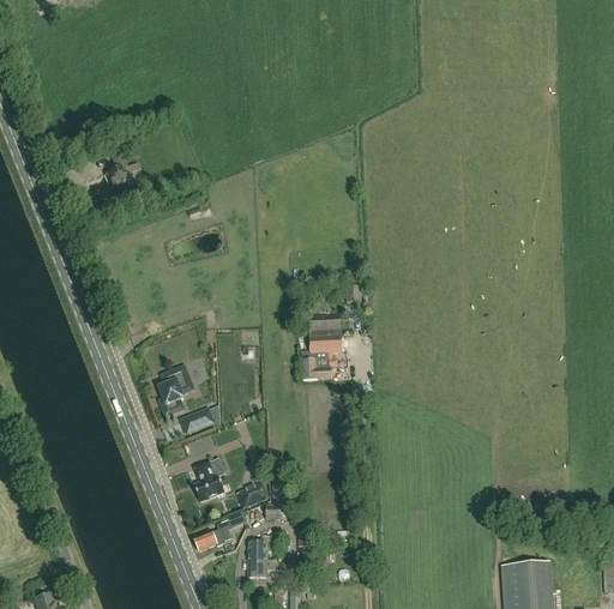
[(118,196),(133,190),(125,167),(127,166),(122,154),(112,157),(115,169),(107,173),(113,187),(114,187),(118,196)]
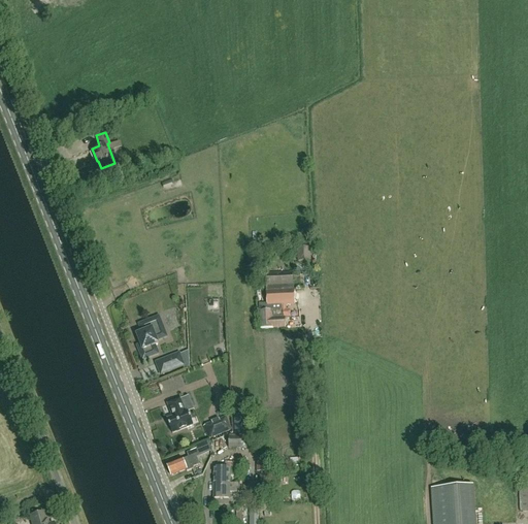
[(298,258),(310,257),(309,244),(297,246),(298,258)]
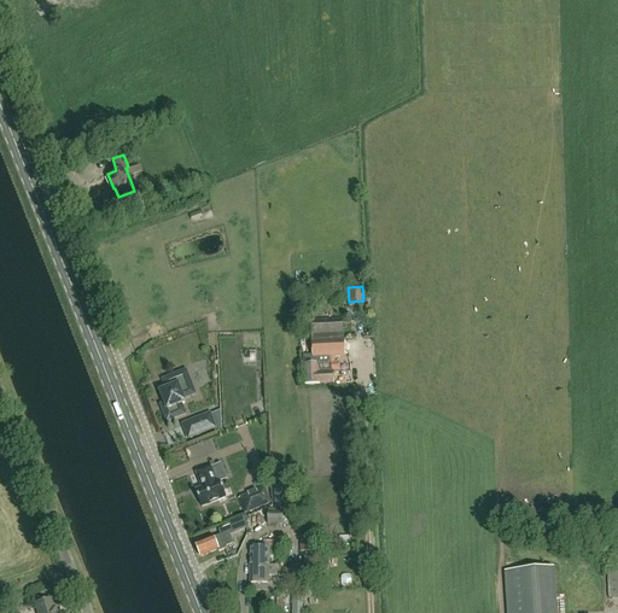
[(313,354),(303,354),(303,361),(304,380),(320,380),(334,379),(333,368),(339,368),(339,357),(334,357),(334,352),(344,352),(342,315),(312,317),(313,354)]
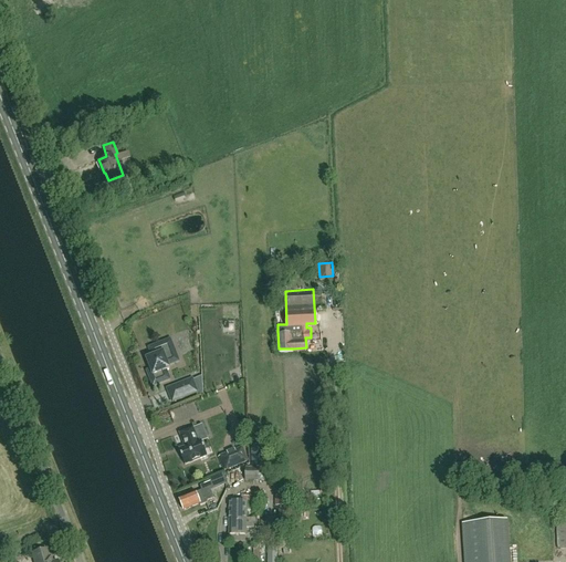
[(154,383),(170,376),(166,366),(170,365),(169,362),(179,357),(170,336),(149,344),(153,353),(147,355),(153,371),(149,372),(154,383)]
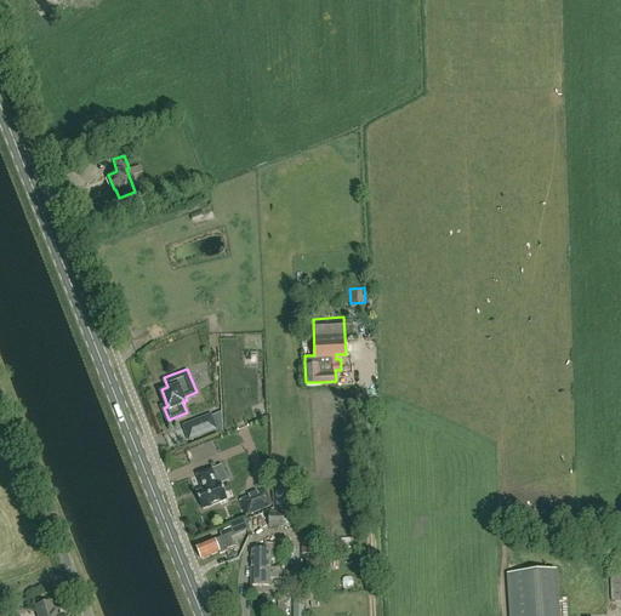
[(211,412),(184,422),(189,437),(217,426),(211,412)]
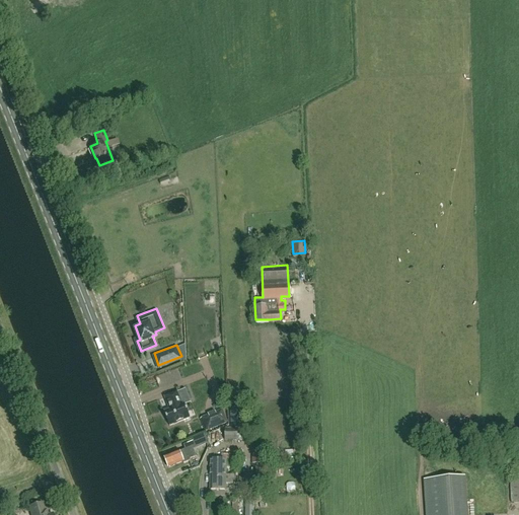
[(171,407),(164,410),(169,423),(190,415),(184,401),(182,402),(176,389),(165,394),(169,405),(171,407)]
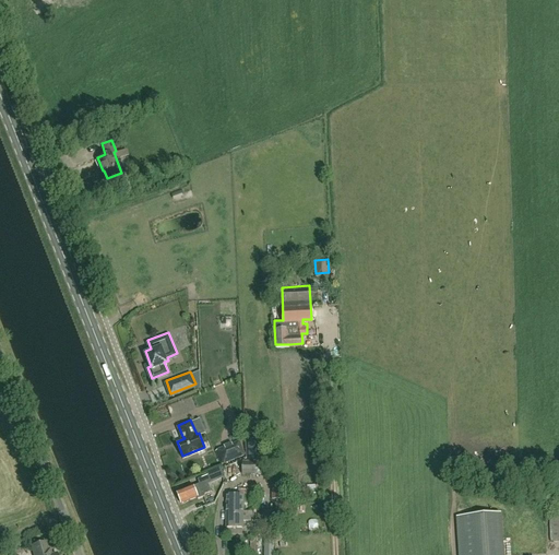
[(244,452),(238,439),(218,448),(223,460),(244,452)]
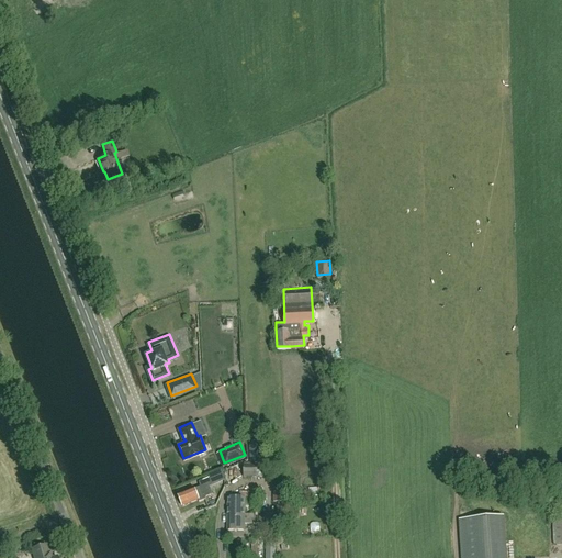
[(257,475),(257,461),(244,460),(244,473),(257,475)]
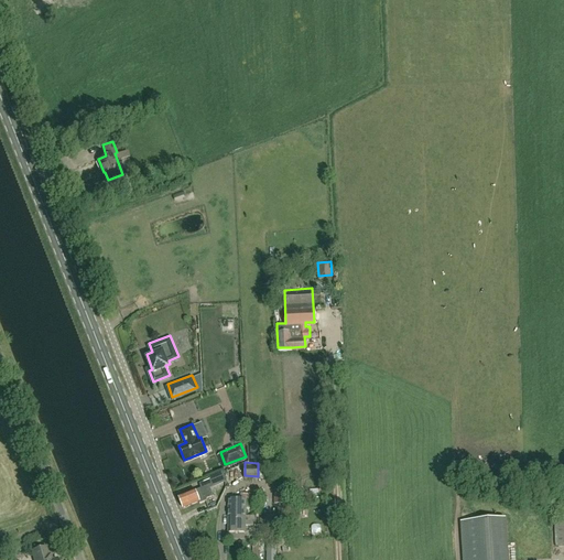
[(202,485),(179,495),(183,505),(198,498),(199,501),(207,498),(206,496),(214,493),(210,486),(226,480),(225,478),(224,469),(209,474),(209,476),(199,481),(202,485)]
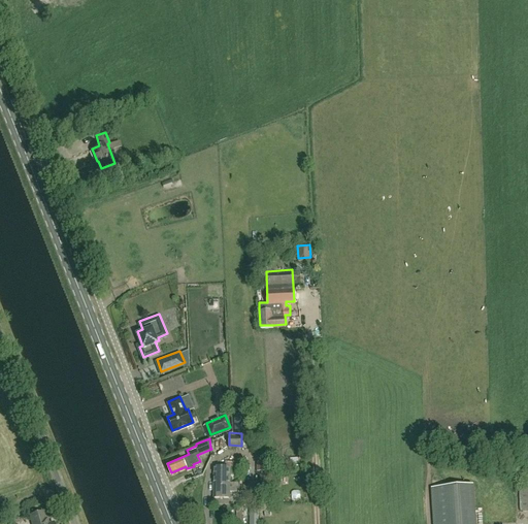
[(225,459),(225,465),(212,465),(212,496),(229,496),(229,488),(236,488),(236,481),(229,481),(229,475),(236,473),(236,470),(242,470),(242,459),(225,459)]
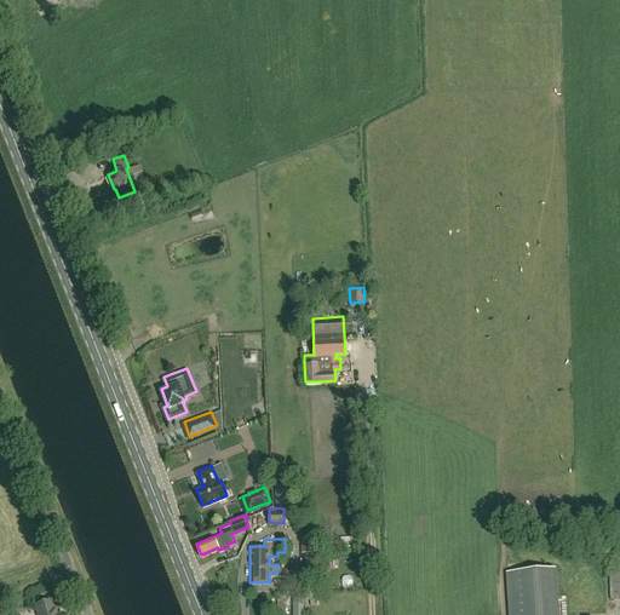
[(509,614),(558,614),(556,565),(506,569),(509,614)]
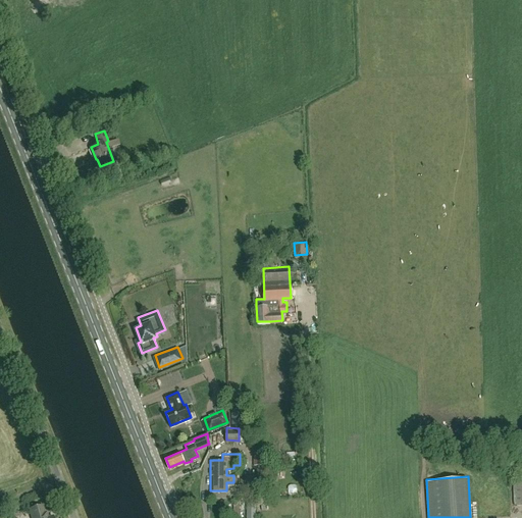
[(514,504),(521,503),(521,479),(513,479),(514,504)]
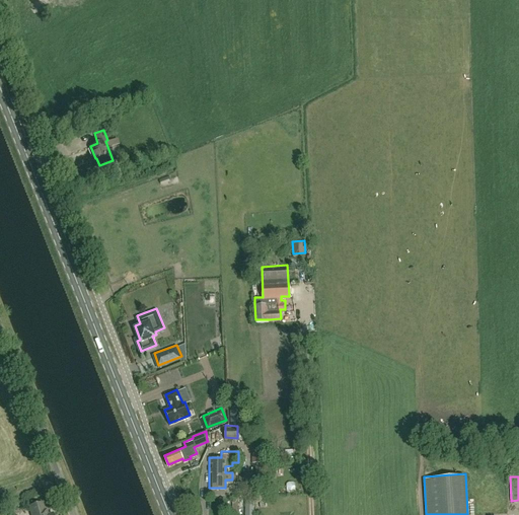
[(31,514),(53,514),(53,511),(49,512),(47,506),(44,507),(43,500),(28,504),(31,514)]
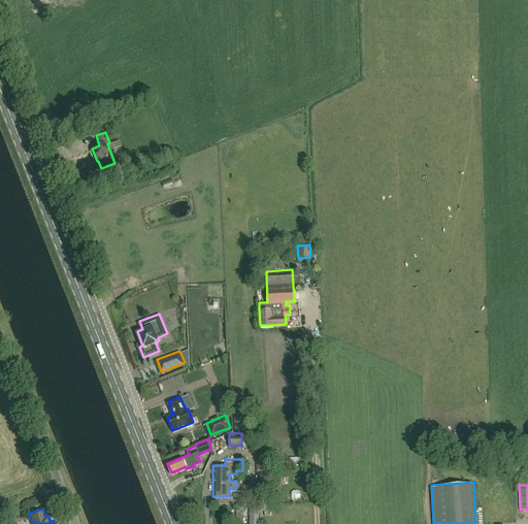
All buildings are outlined.
